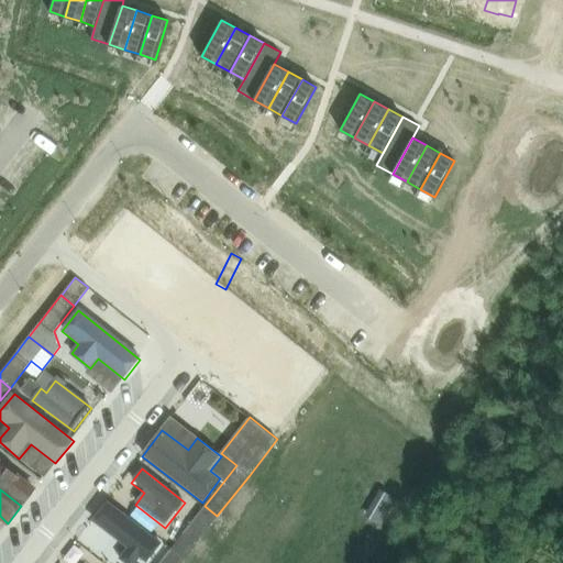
[(116,558),(122,562),(136,562),(141,558),(147,562),(151,562),(164,545),(108,503),(91,522),(124,548),(116,558)]
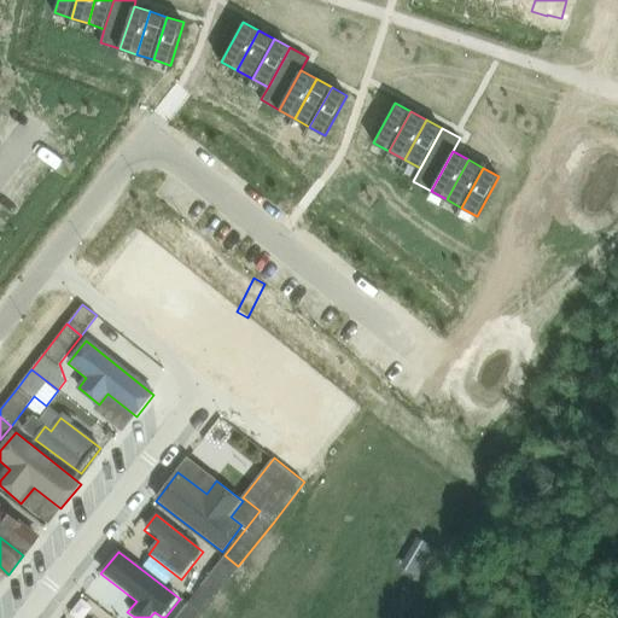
[(223,557),(188,601),(203,612),(238,566),(225,555),(223,557)]
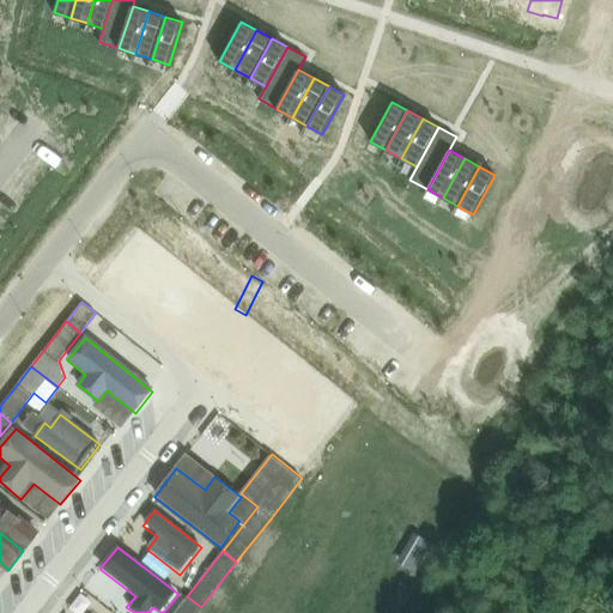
[(196,612),(201,607),(187,596),(174,612),(196,612)]
